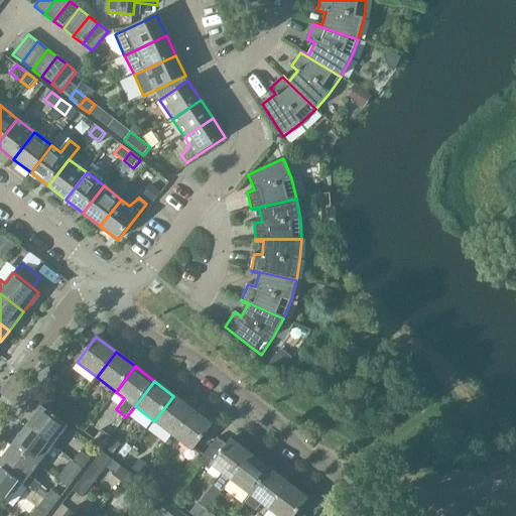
[(154,421),(173,435),(192,410),(173,396),(154,421)]
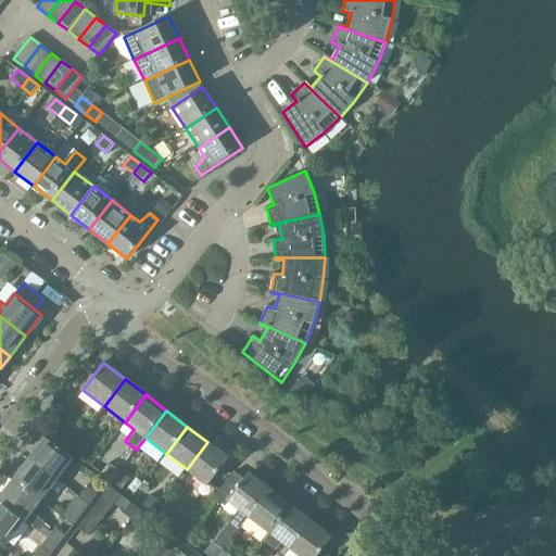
[(60,442),(70,450),(78,440),(67,432),(60,442)]
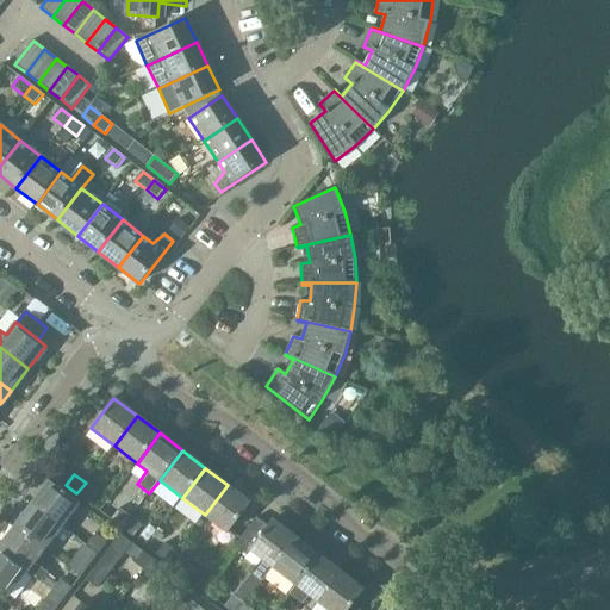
[(32,504),(62,527),(80,504),(50,481),(32,504)]
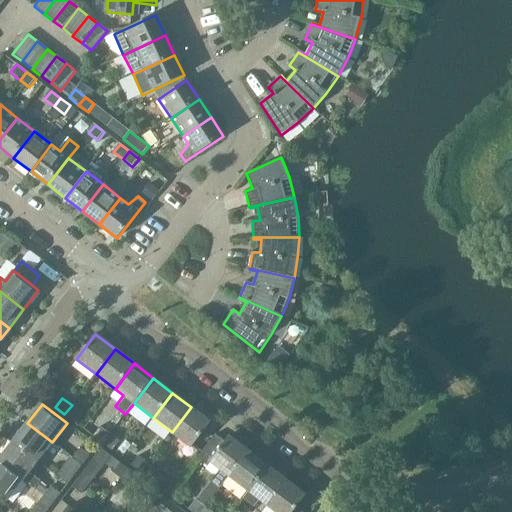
[(72,405),(64,414),(74,422),(81,412),(72,405)]
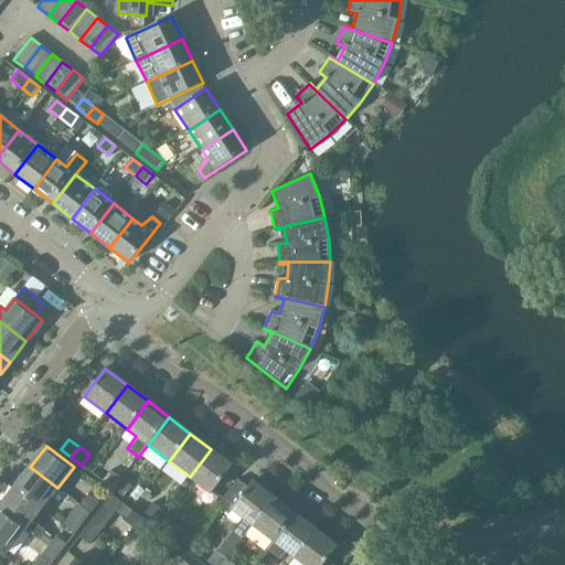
[(211,449),(190,477),(211,493),(233,466),(211,449)]
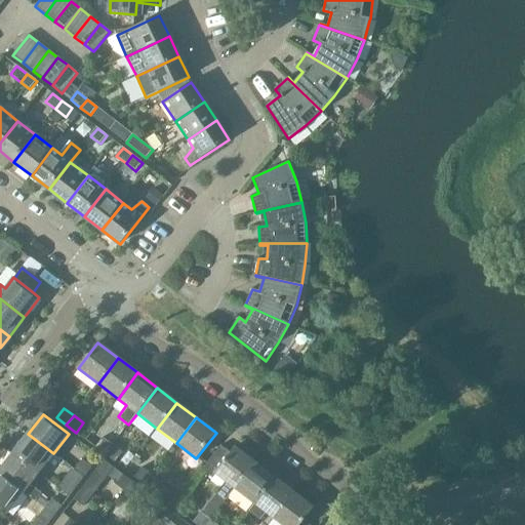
[(38,473),(53,453),(28,434),(12,453),(38,473)]
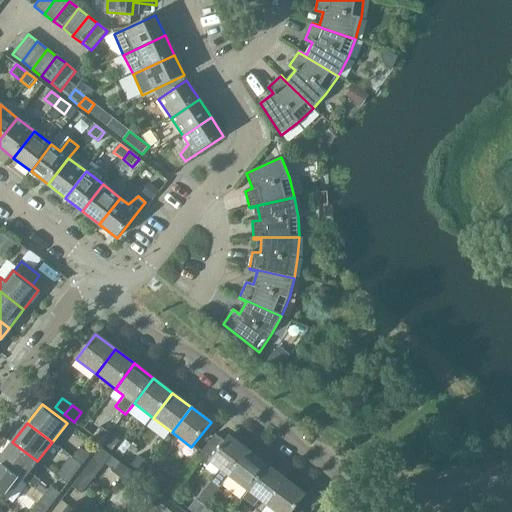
[(93,436),(103,444),(110,434),(100,427),(93,436)]
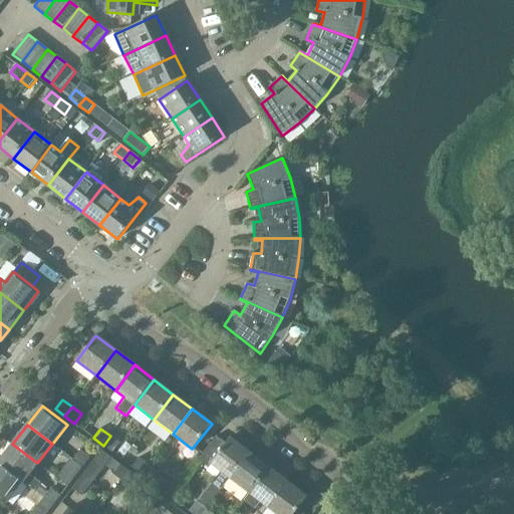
[(110,436),(103,446),(112,453),(119,444),(110,436)]
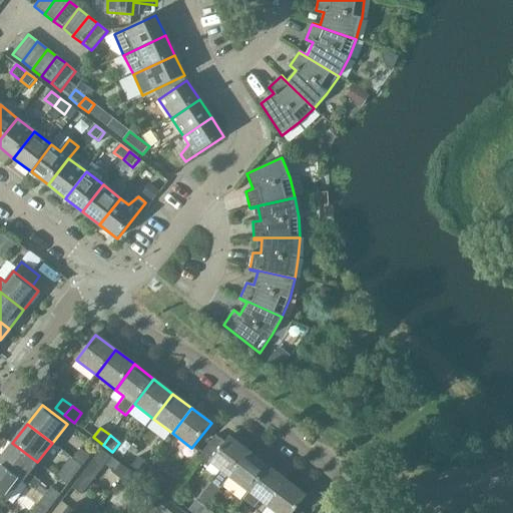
[(220,489),(229,477),(248,452),(229,437),(224,443),(215,436),(197,459),(207,467),(210,463),(220,471),(211,482),(220,489)]
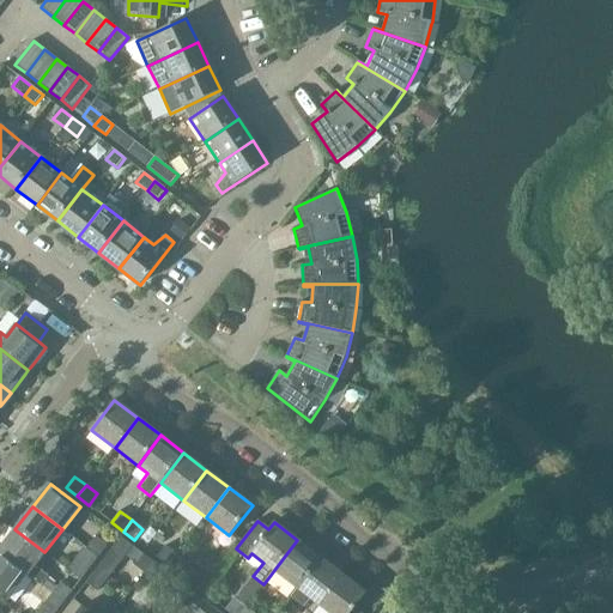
[(14,529),(0,548),(0,554),(28,576),(40,584),(47,575),(35,566),(44,552),(14,529)]
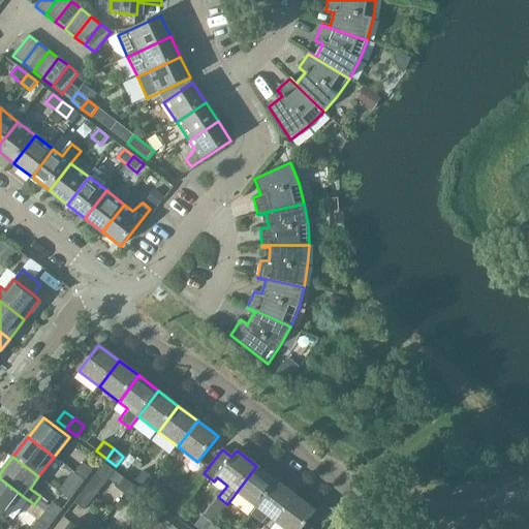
[(116,486),(122,477),(104,464),(73,504),(85,511),(109,480),(116,486)]
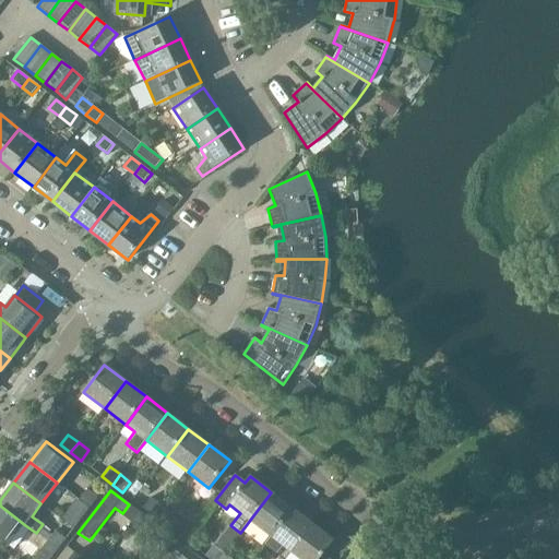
[(87,490),(80,500),(91,508),(98,498),(87,490)]
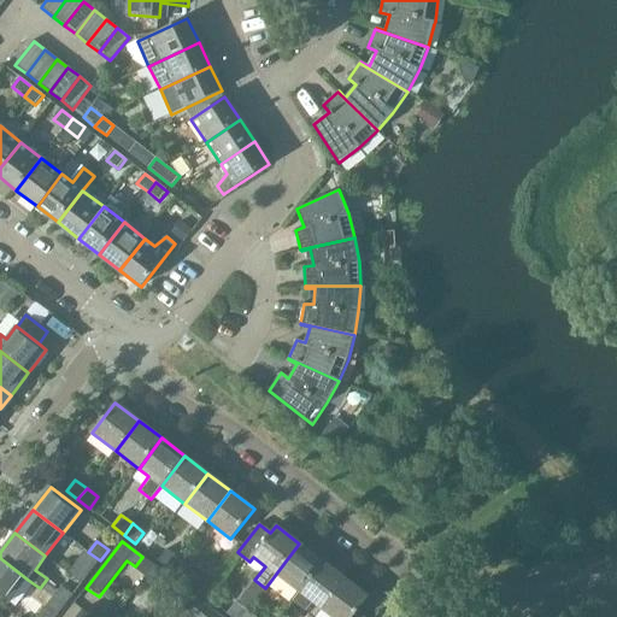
[(276,574),(299,592),(322,562),(299,544),(276,574)]
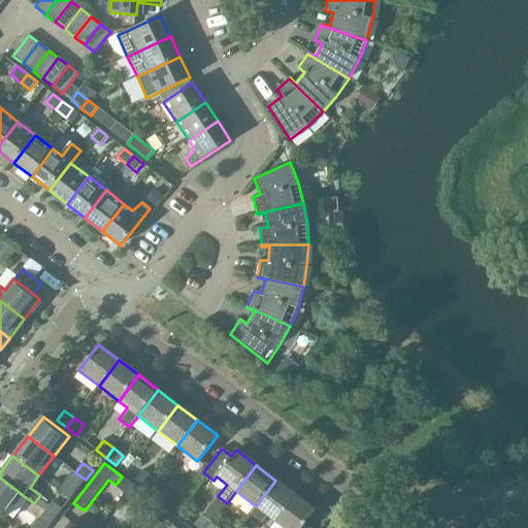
[(153,479),(143,470),(135,481),(145,488),(153,479)]
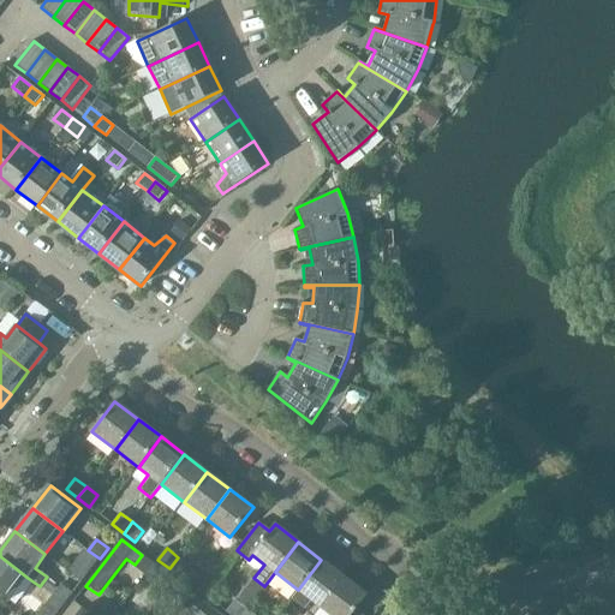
[(100,559),(88,550),(78,562),(90,571),(100,559)]
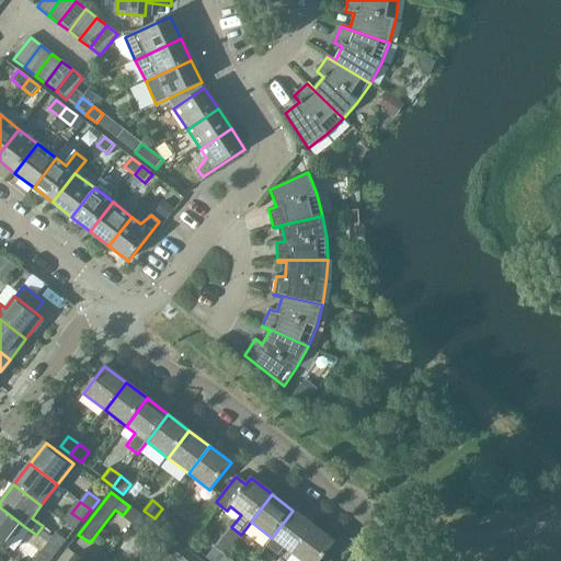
[(122,517),(133,525),(140,514),(129,506),(123,515),(122,517)]
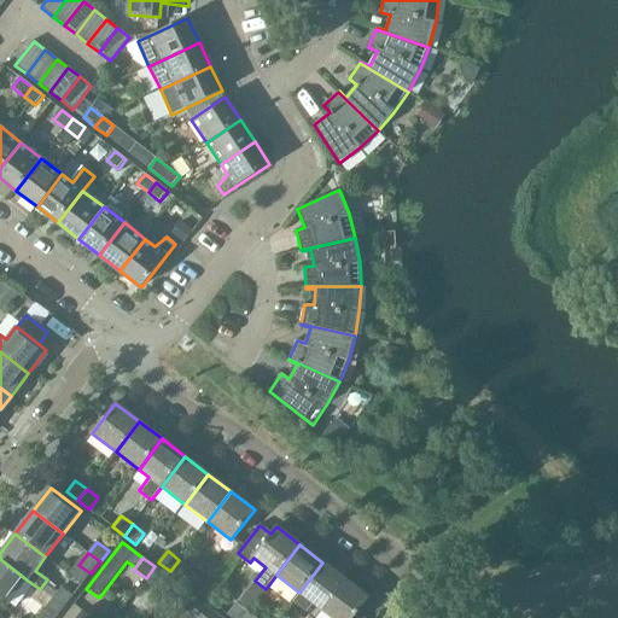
[(28,581),(0,559),(0,596),(10,604),(28,581)]
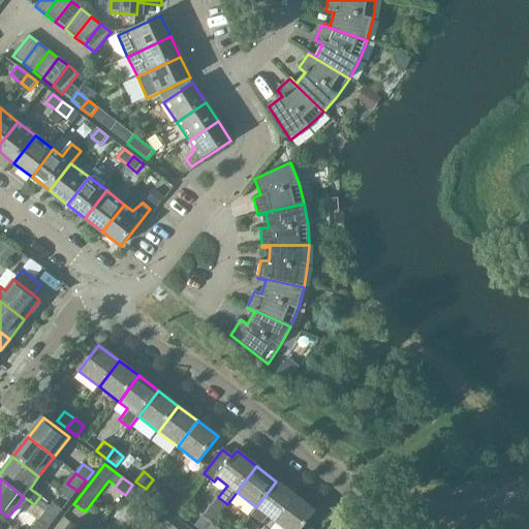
[(163,487),(153,479),(146,489),(155,496),(163,487)]
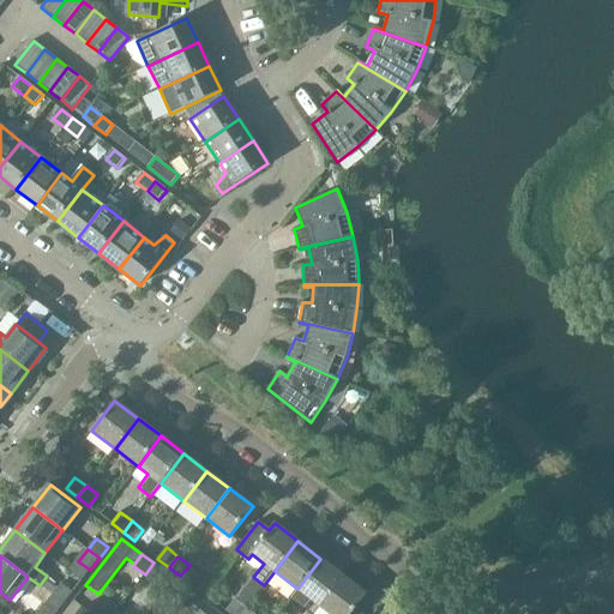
[(343,577),(320,559),(298,589),(320,607),(343,577)]
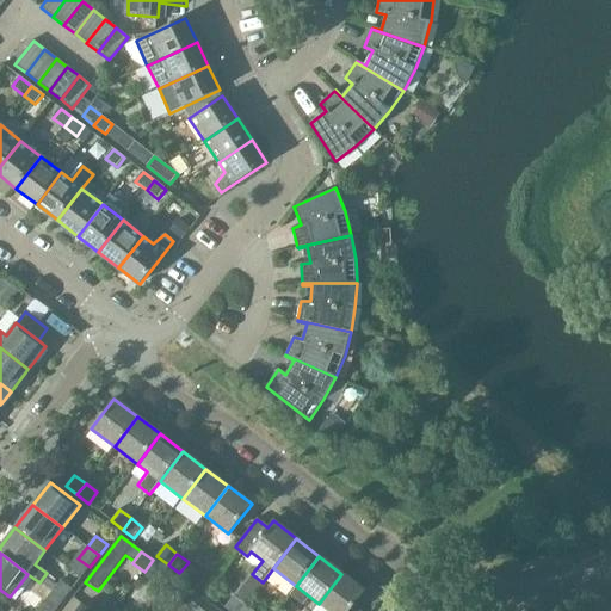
[(153,560),(144,572),(155,580),(164,569),(153,560)]
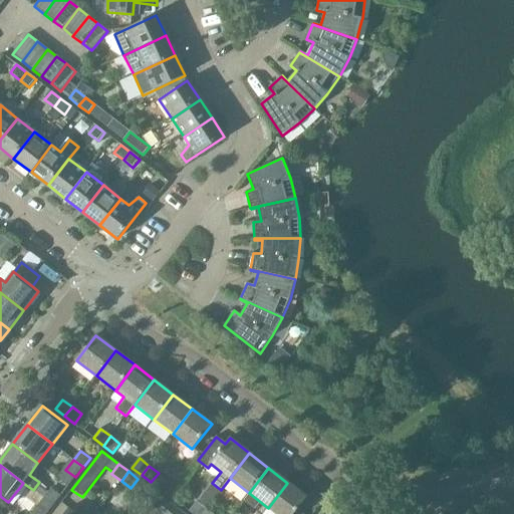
[(307,498),(287,483),(268,508),(276,513),(301,513),(297,511),(307,498)]
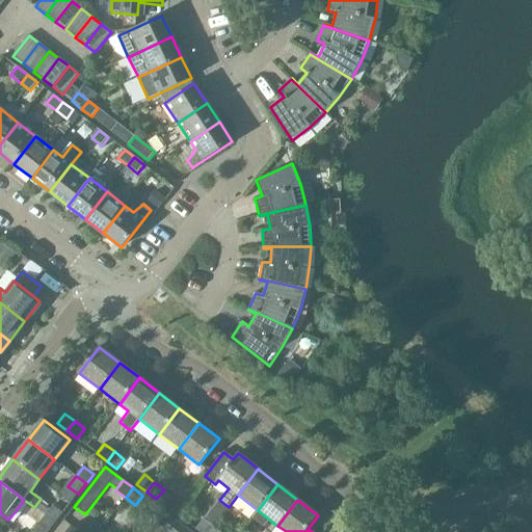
[(53,506),(46,515),(55,523),(62,513),(53,506)]
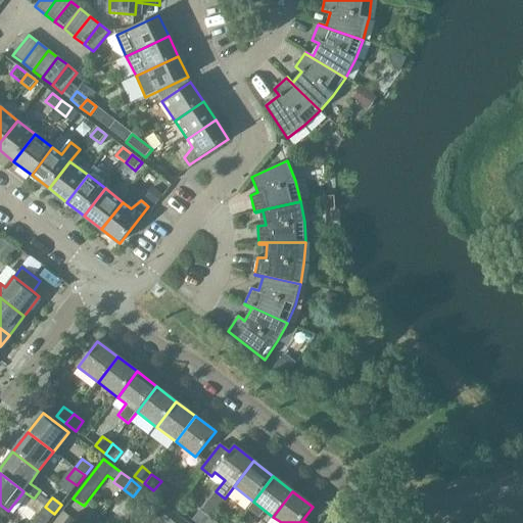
[(152,512),(162,519),(170,510),(159,502),(152,512)]
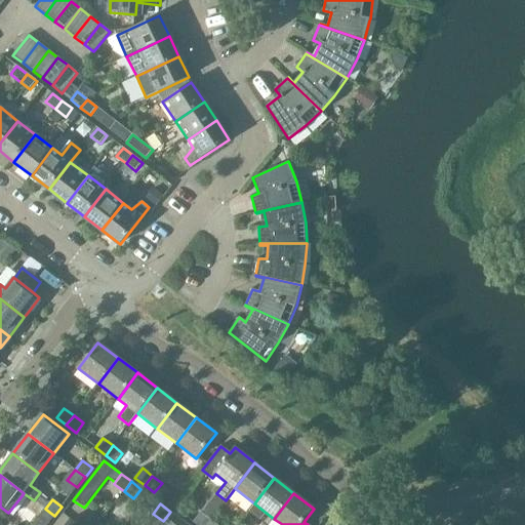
[(47,524),(54,516),(45,509),(32,524),(47,524)]
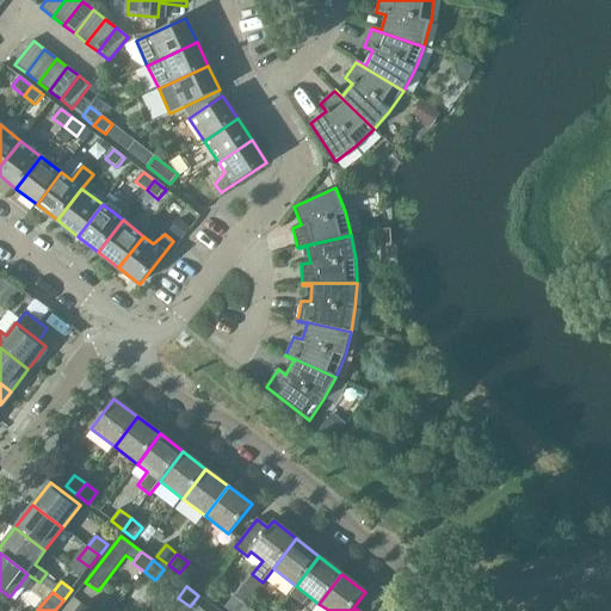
[(190,606),(195,610),(203,610),(209,604),(198,596),(190,606)]
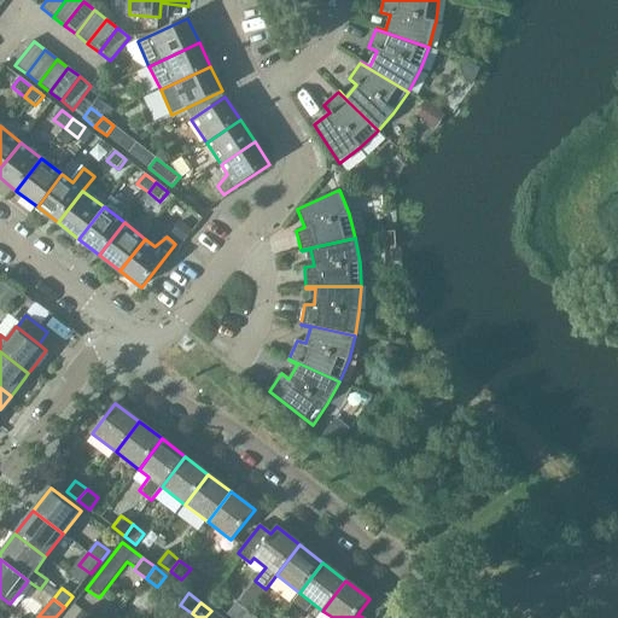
[(227,614),(231,617),(243,617),(248,612),(237,604),(227,614)]
